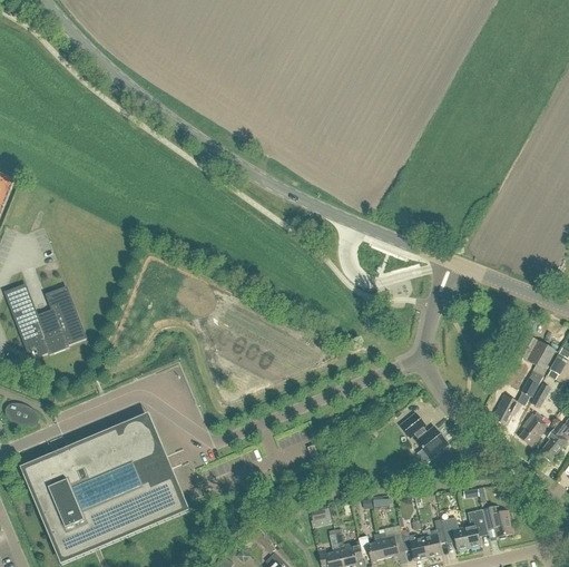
[(23,286),(7,292),(28,348),(35,345),(38,354),(48,351),(49,354),(69,346),(67,341),(82,335),(65,287),(48,294),(54,310),(36,316),(23,286)]
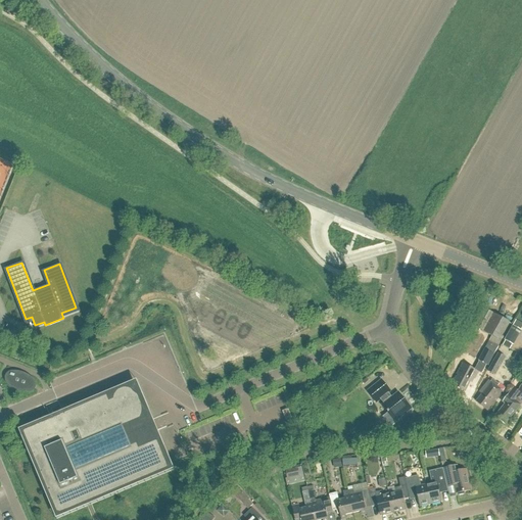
[(477,358),(487,364),(510,321),(481,305),(471,324),(490,334),(477,358)]
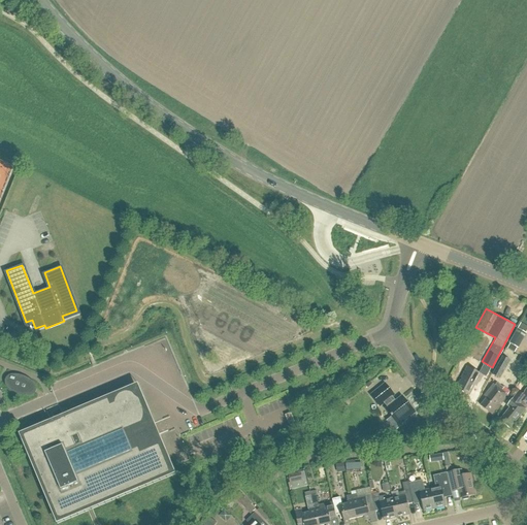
[(516,326),(513,333),(522,338),(526,331),(516,326)]
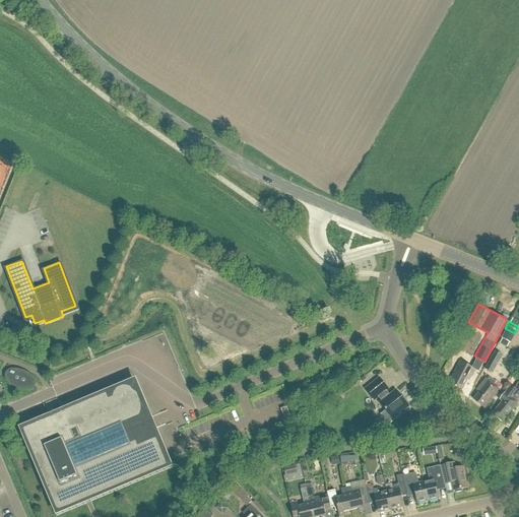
[(506,344),(508,340),(502,336),(499,341),(506,344)]
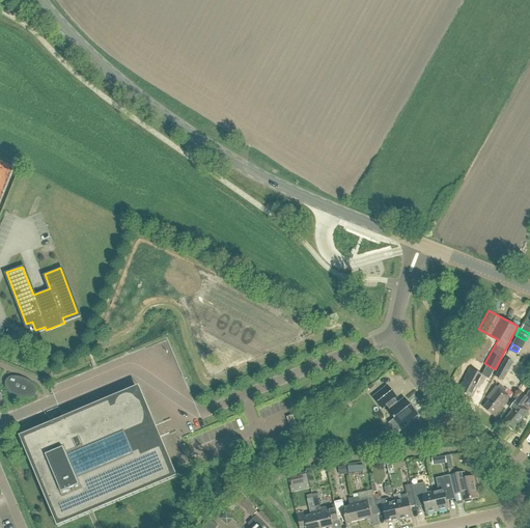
[(494,374),(502,379),(512,360),(504,356),(494,374)]
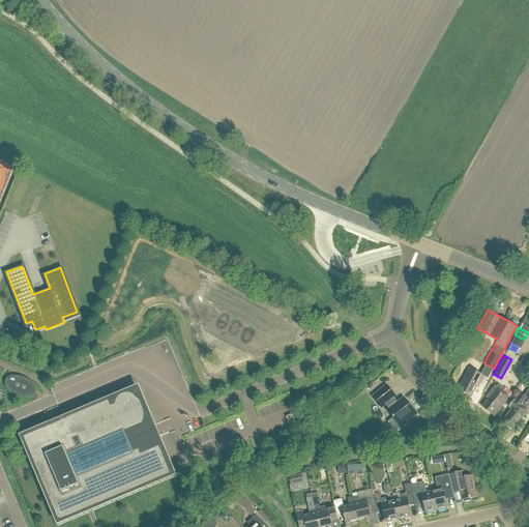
[(480,381),(483,375),(468,367),(461,379),(462,379),(458,387),(470,394),(475,384),(477,385),(479,381),(480,381)]
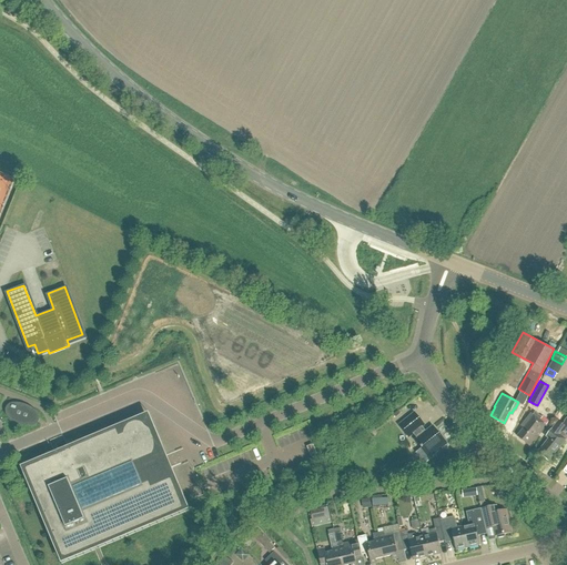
[(6,413),(7,414),(8,416),(10,417),(12,419),(14,421),(17,422),(19,422),(21,423),(23,423),(27,423),(29,423),(31,423),(33,423),(36,422),(36,421),(38,417),(38,415),(38,413),(37,411),(34,409),(33,407),(31,405),(29,404),(27,403),(23,402),(21,401),(19,401),(17,401),(14,401),(12,401),(10,401),(8,402),(6,404),(4,409),(4,411),(6,413)]
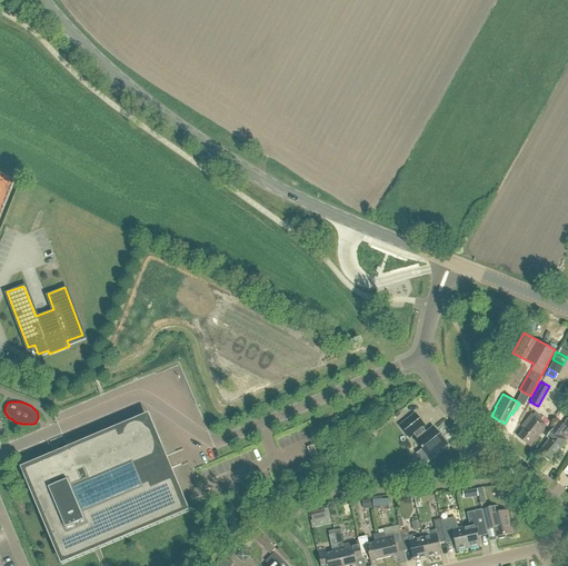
[(538,435),(547,424),(540,419),(541,416),(535,410),(534,414),(531,411),(522,423),(525,425),(517,435),(530,445),(538,435)]
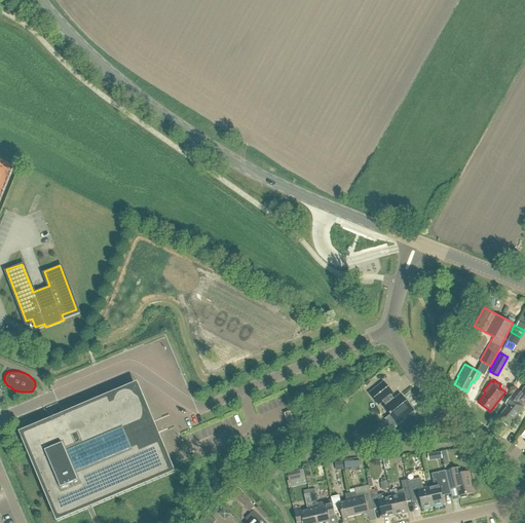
[(394,398),(389,393),(391,391),(382,380),(368,391),(377,403),(381,400),(385,404),(383,405),(397,421),(412,409),(400,393),(394,398)]
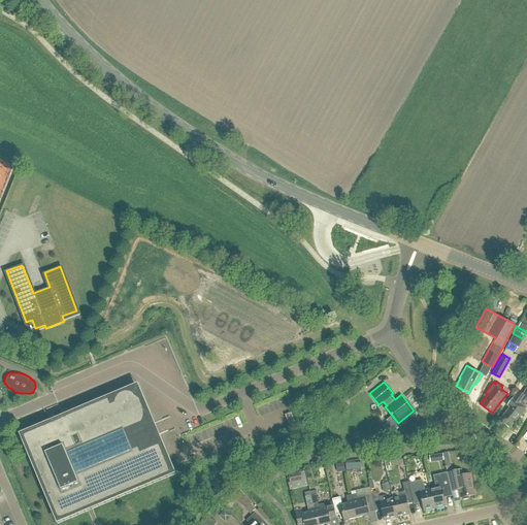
[(499,419),(509,426),(526,402),(526,385),(524,389),(525,390),(523,393),(518,389),(506,403),(509,405),(499,419)]
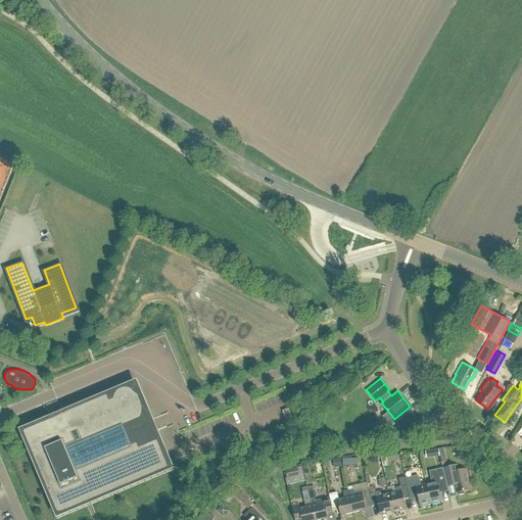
[(48,418),(21,429),(57,513),(168,466),(167,463),(156,438),(137,444),(134,435),(136,435),(133,427),(131,428),(129,423),(132,423),(135,422),(137,420),(140,418),(141,415),(142,412),(142,409),(142,406),(141,402),(140,398),(139,396),(137,393),(135,390),(133,388),(130,387),(127,386),(124,386),(120,387),(117,388),(115,390),(113,393),(112,397),(108,399),(106,393),(48,418)]
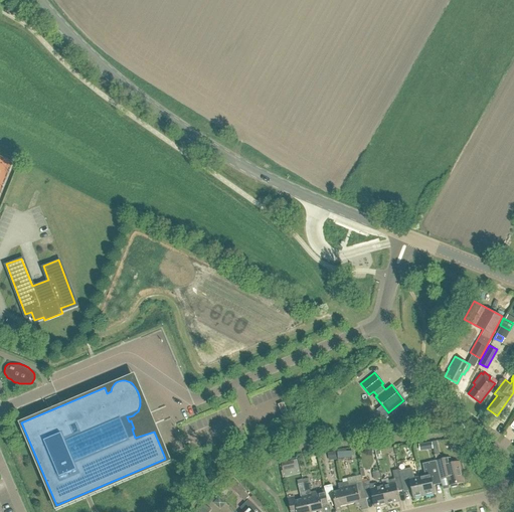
[(431,440),(418,442),(419,449),(432,447),(431,440)]
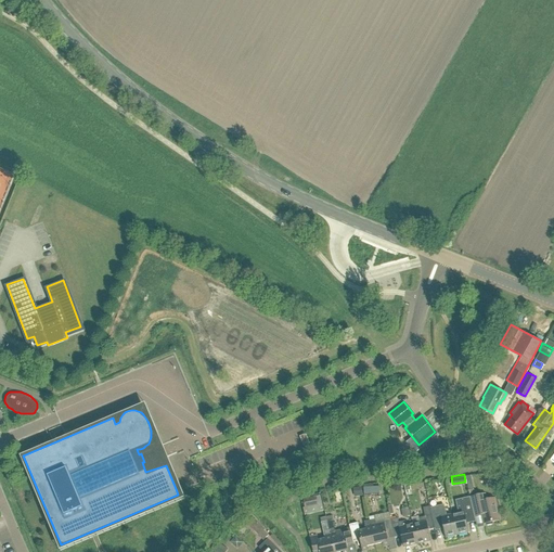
[(353,495),(362,493),(361,484),(352,486),(353,495)]
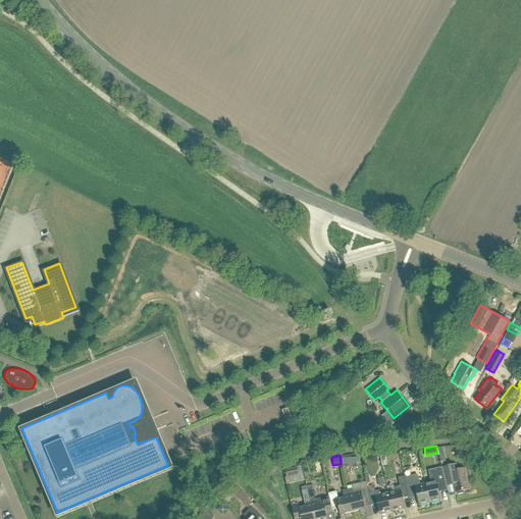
[(446,464),(441,465),(446,483),(452,482),(454,490),(456,490),(456,491),(457,491),(462,490),(463,489),(462,488),(469,487),(468,479),(470,479),(467,466),(464,466),(457,468),(456,462),(446,464)]
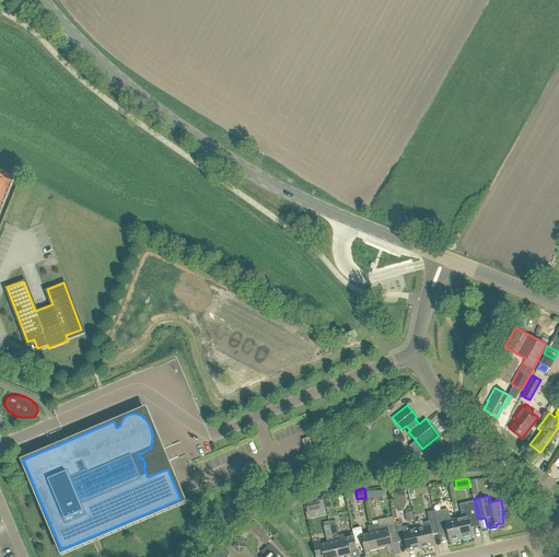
[(304,501),(306,510),(319,508),(317,498),(304,501)]
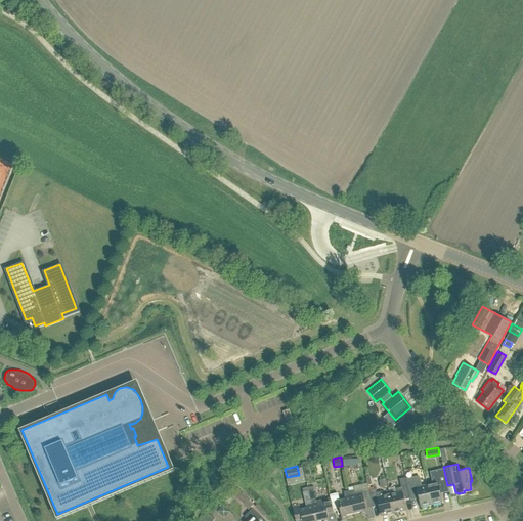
[(426,484),(430,503),(441,501),(439,490),(440,490),(441,488),(441,487),(447,486),(446,485),(447,485),(443,467),(429,471),(432,482),(426,484)]
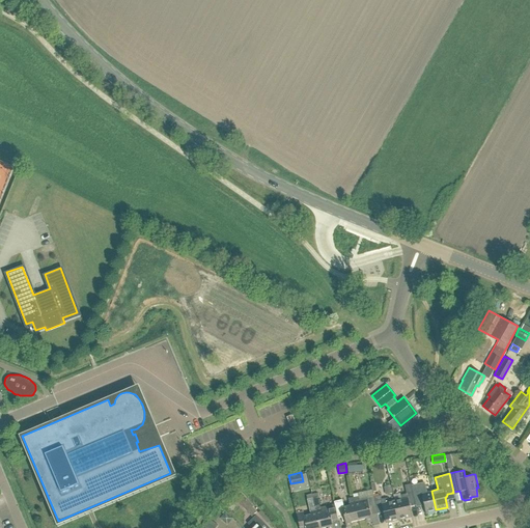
[(411,482),(410,482),(415,503),(422,501),(425,511),(436,509),(431,491),(426,492),(423,480),(411,483),(411,482)]
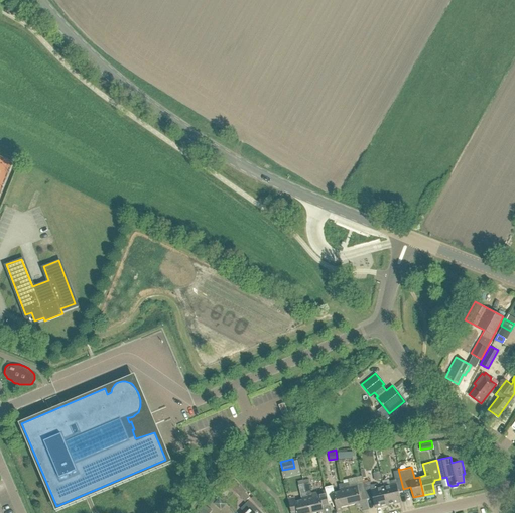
[(389,484),(383,486),(387,503),(399,501),(397,491),(403,489),(398,469),(393,470),(394,478),(388,480),(389,484)]
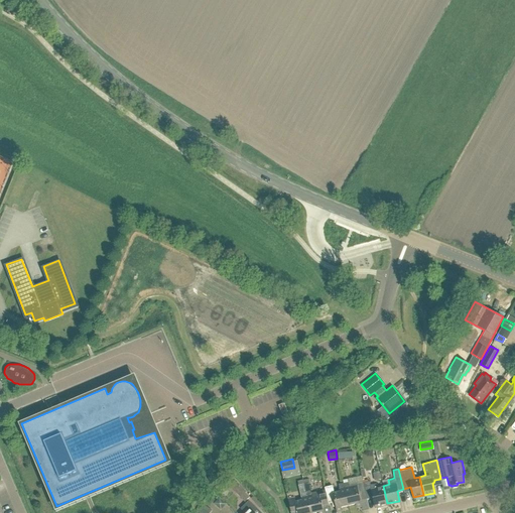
[(381,477),(379,470),(372,472),(374,479),(381,477)]
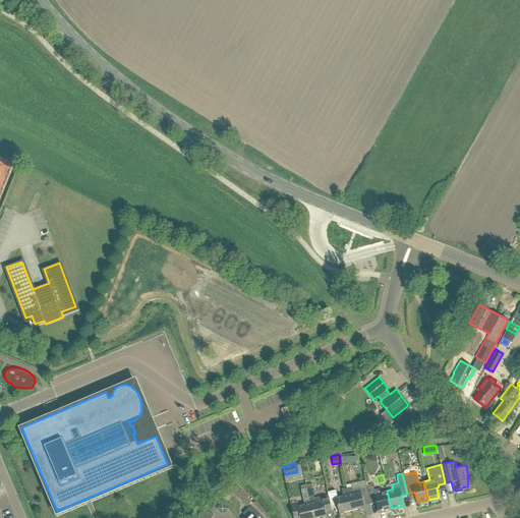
[(243,487),(242,488),(236,482),(230,488),(246,505),(251,500),(246,495),(248,493),(243,487)]
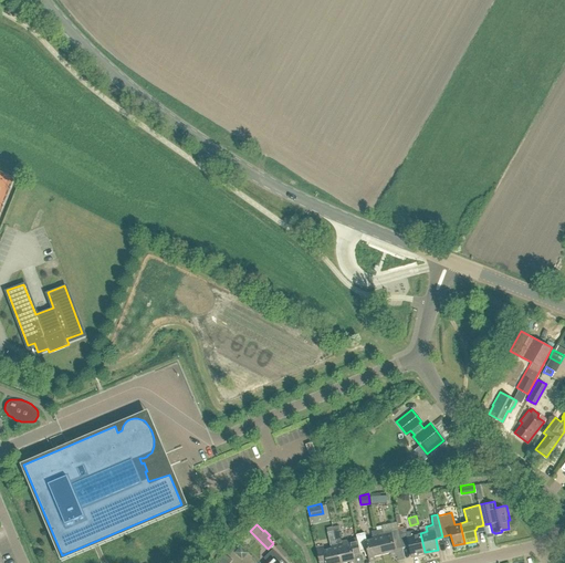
[(376,529),(382,553),(389,551),(389,553),(396,552),(395,548),(401,545),(397,528),(397,527),(382,530),(382,528),(376,529)]
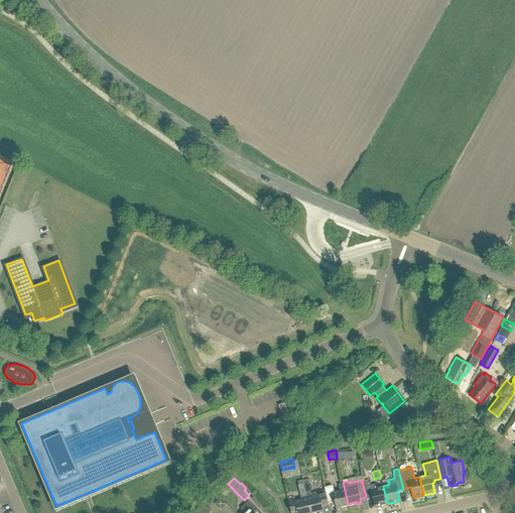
[(362,481),(366,497),(372,496),(374,506),(387,503),(383,486),(376,487),(375,482),(370,484),(369,480),(362,481)]
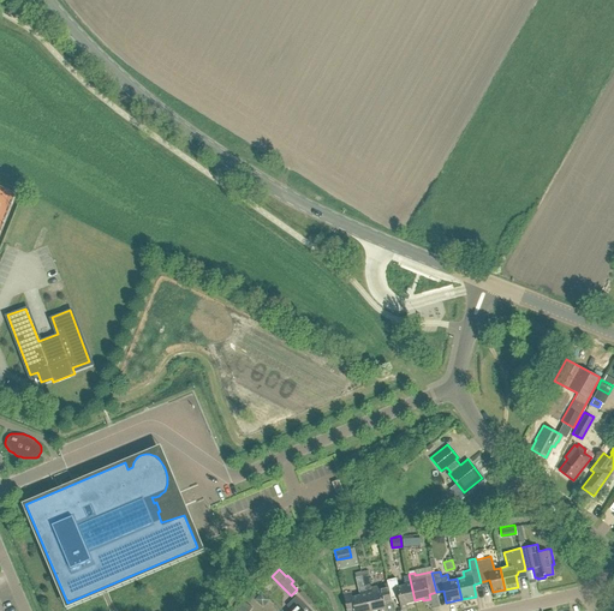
[(364,583),(370,610),(379,609),(379,610),(386,609),(383,603),(391,600),(387,582),(370,586),(368,573),(362,574),(364,583)]
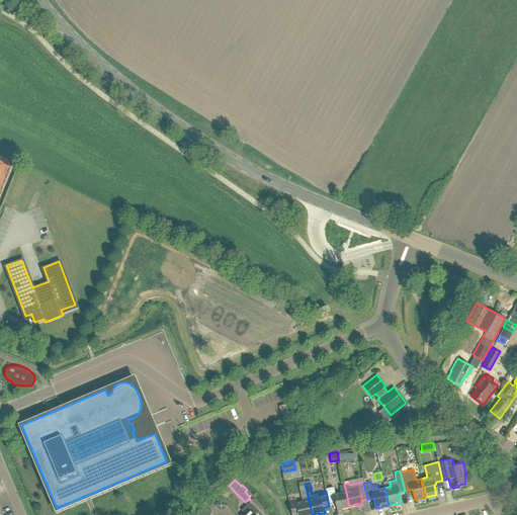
[(308,514),(312,514),(307,492),(305,484),(299,485),(303,501),(295,502),(294,498),(288,499),(291,514),(297,513),(297,514),(308,514)]
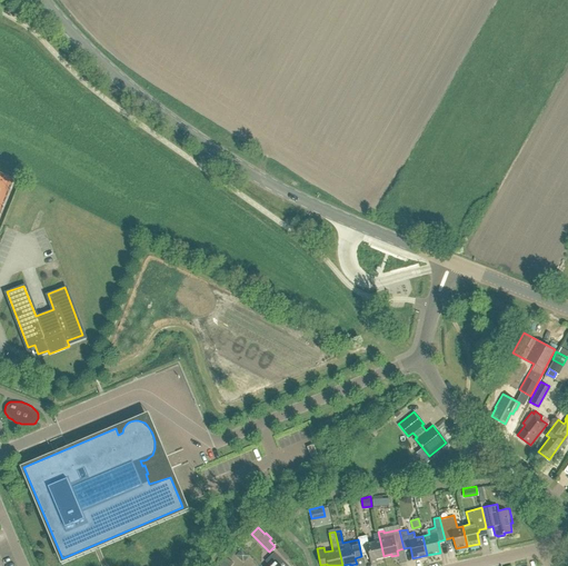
[(384,556),(378,532),(372,533),(374,540),(366,543),(370,562),(376,560),(375,558),(384,556)]
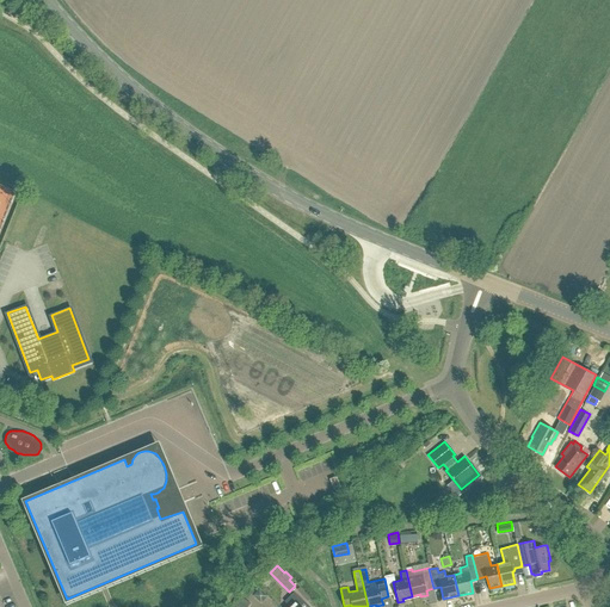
[(290,606),(288,606),(300,606),(299,606),(303,601),(293,590),(284,600),(290,606)]
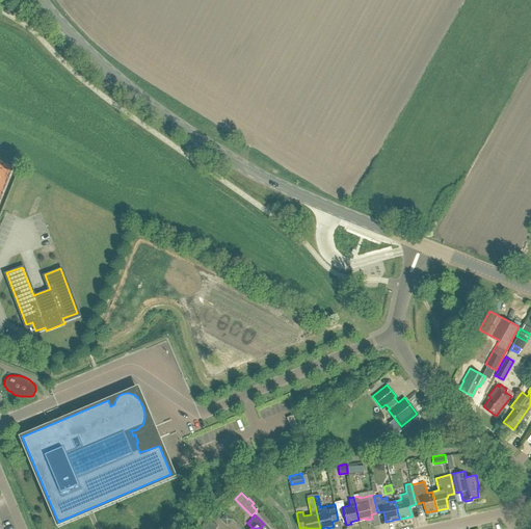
[(209,519),(204,527),(207,528),(213,528),(217,524),(209,519)]
